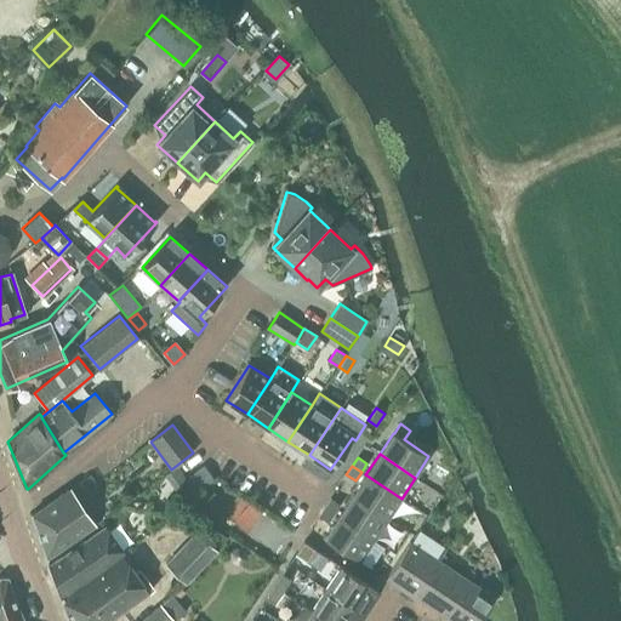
[(189,479),(198,490),(214,479),(204,467),(189,479)]
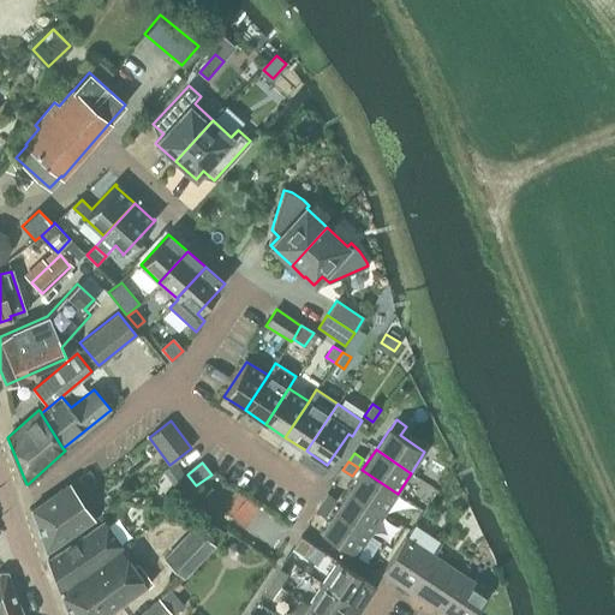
[(362,470),(348,490),(383,514),(398,494),(362,470)]
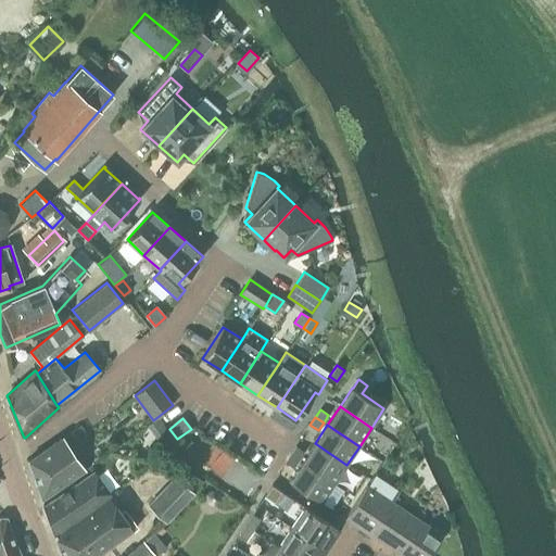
[(28,460),(41,500),(84,470),(61,438),(28,460)]
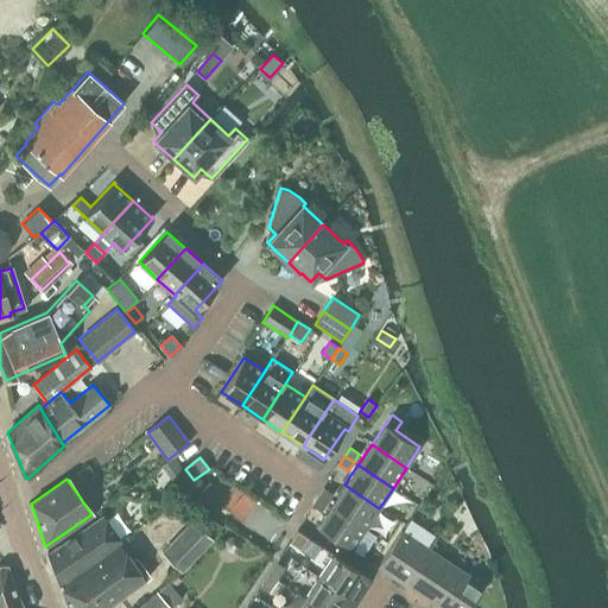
[(344,485),(331,505),(366,529),(379,508),(344,485)]
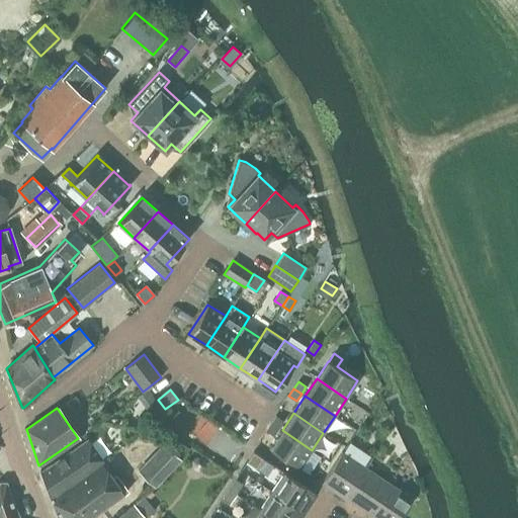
[(276,416),(271,423),(278,428),(283,421),(276,416)]
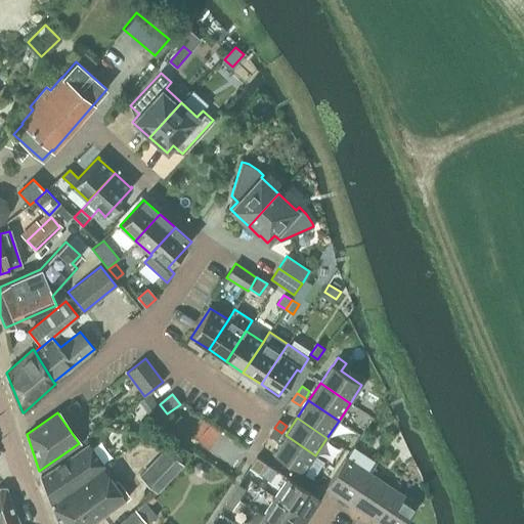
[(281,433),(274,428),(269,435),(276,440),(281,433)]
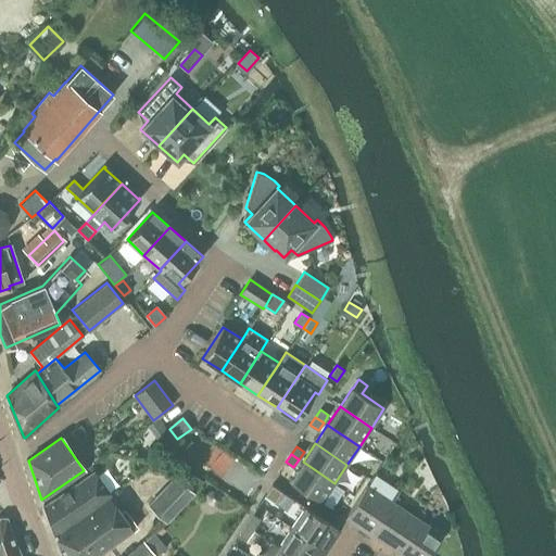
[(335,483),(303,462),(290,481),(321,502),(335,483)]
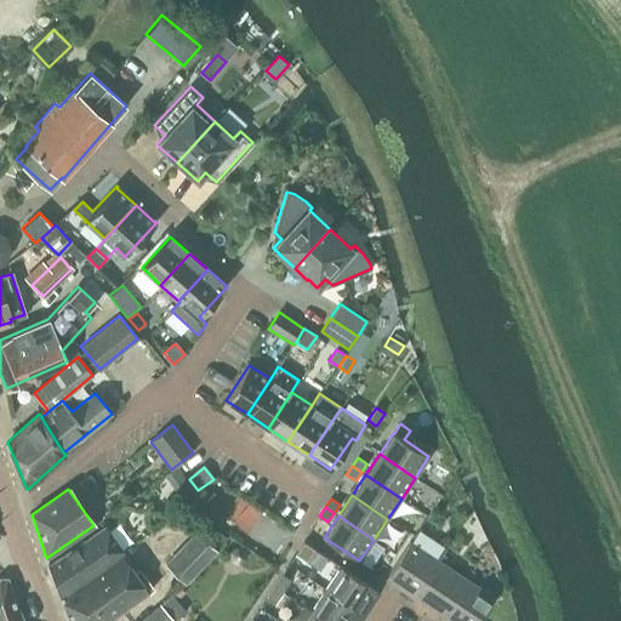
[(124,552),(106,527),(49,565),(61,596),(124,552)]
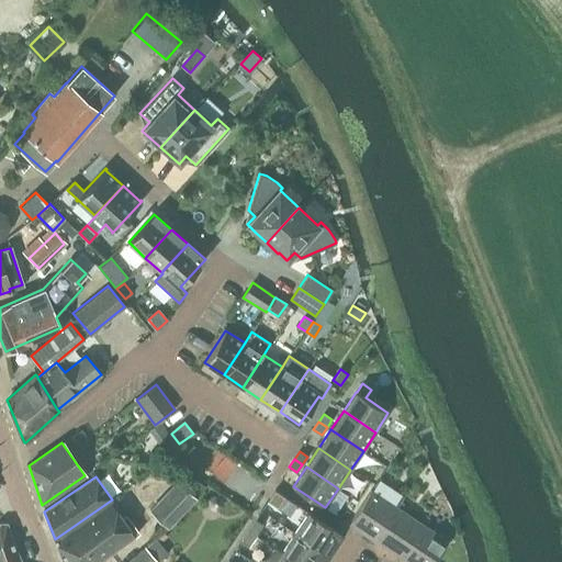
[(193,497),(176,479),(147,507),(165,526),(193,497)]
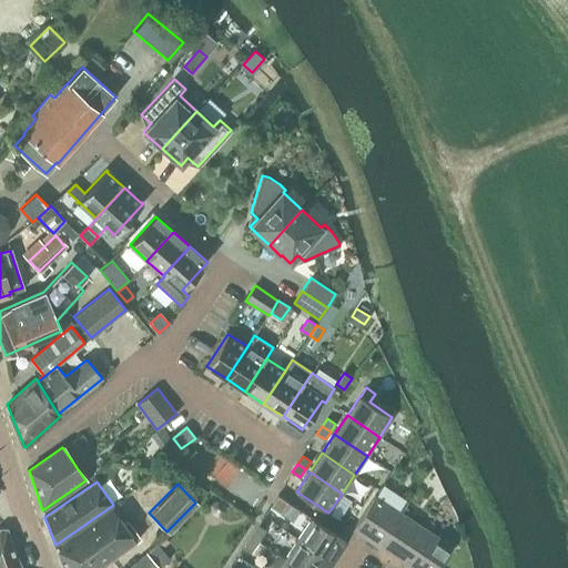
[(285,500),(277,495),(271,506),(277,511),(285,500)]
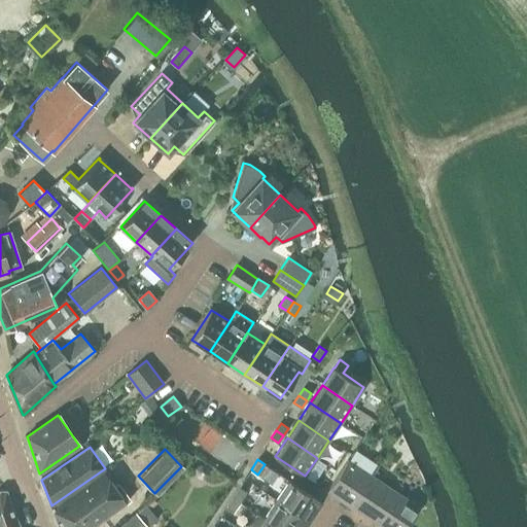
[(327,490),(351,506),(373,476),(348,459),(327,490)]
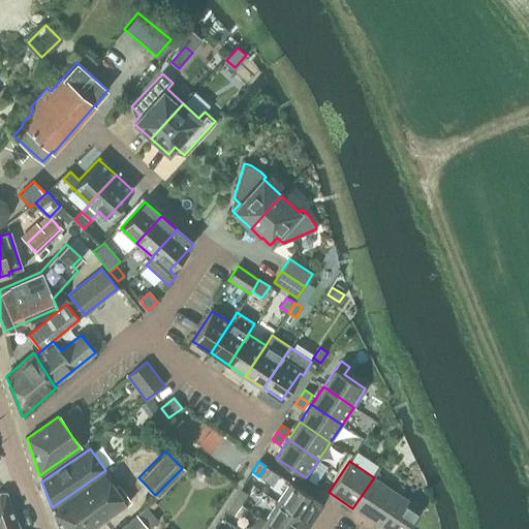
[(201,468),(196,471),(197,477),(204,479),(209,476),(208,470),(201,468)]
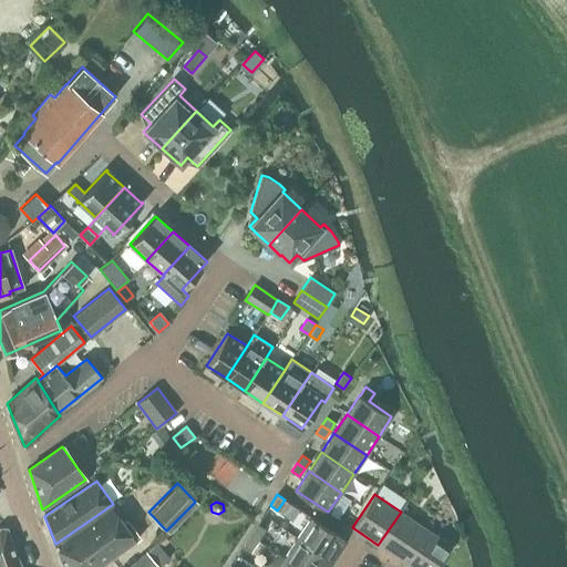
[(58,547),(58,546),(57,547),(63,566),(98,566),(141,537),(135,531),(126,519),(122,523),(112,508),(58,547)]
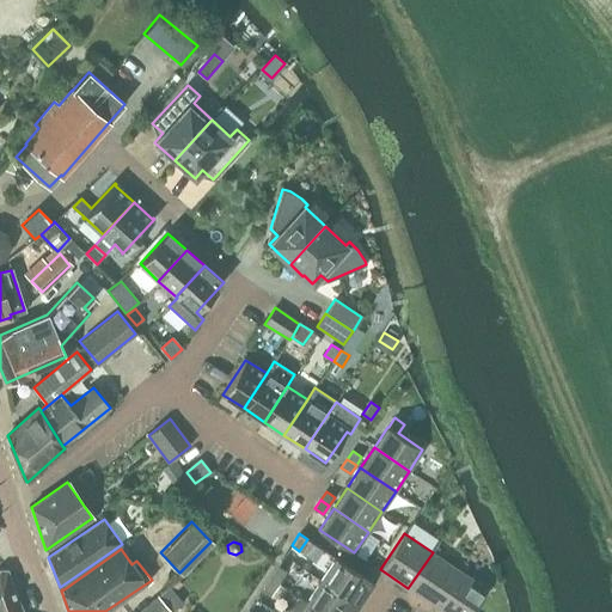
[(408,588),(435,607),(460,571),(433,552),(408,588)]
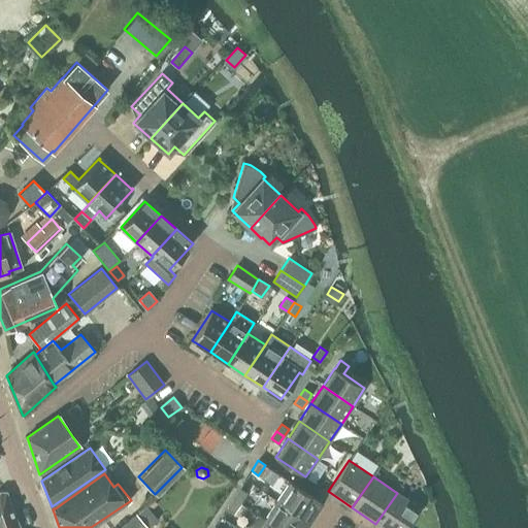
[(289,481),(276,500),(308,521),(321,501),(289,481)]
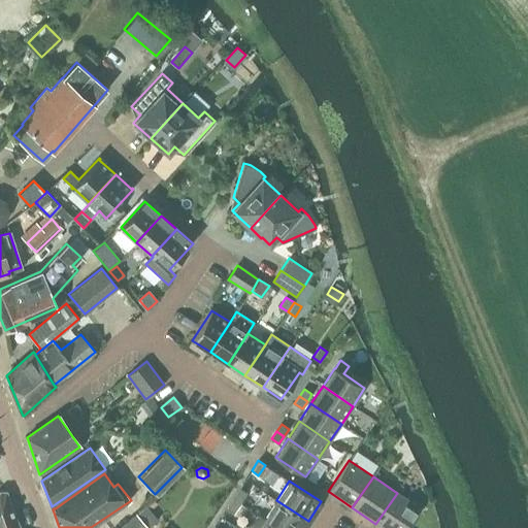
[(240,488),(233,498),(240,502),(246,493),(240,488)]
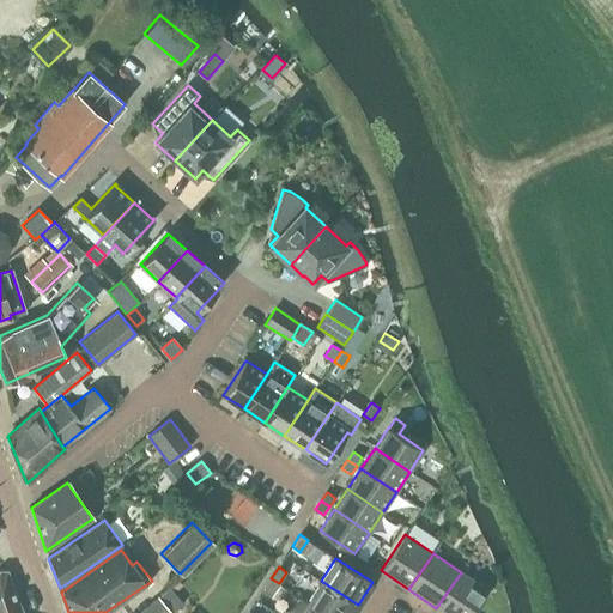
[(0,612),(23,612),(7,570),(0,570),(0,612)]
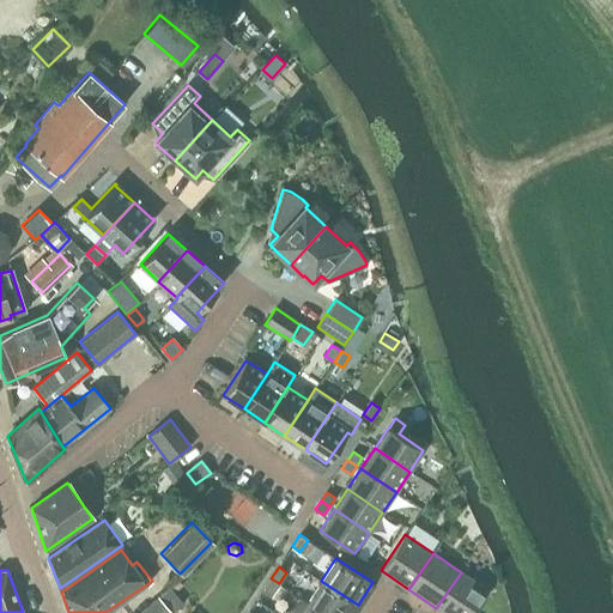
[(461,572),(436,608),(443,612),(473,612),(489,590),(461,572)]
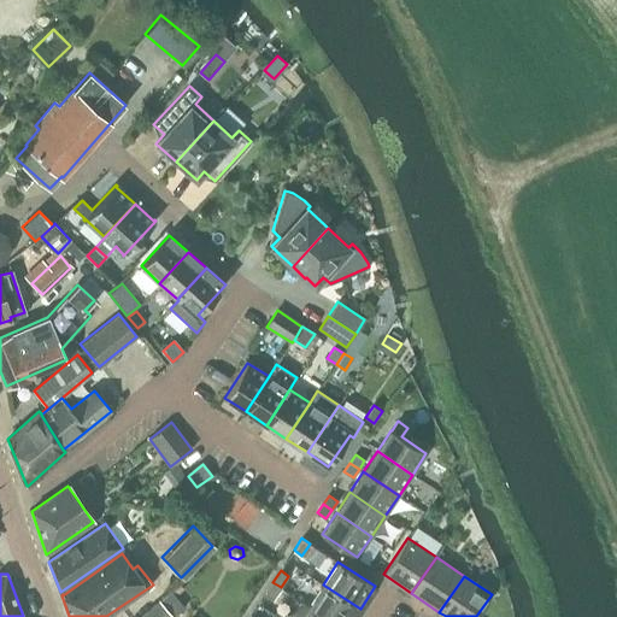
[(281,587),(272,582),(265,594),(272,600),(281,587)]
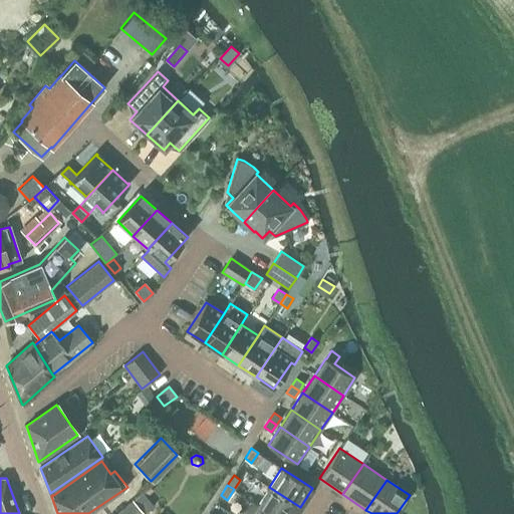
[(269,487),(257,505),(270,513),(295,513),(300,507),(269,487)]
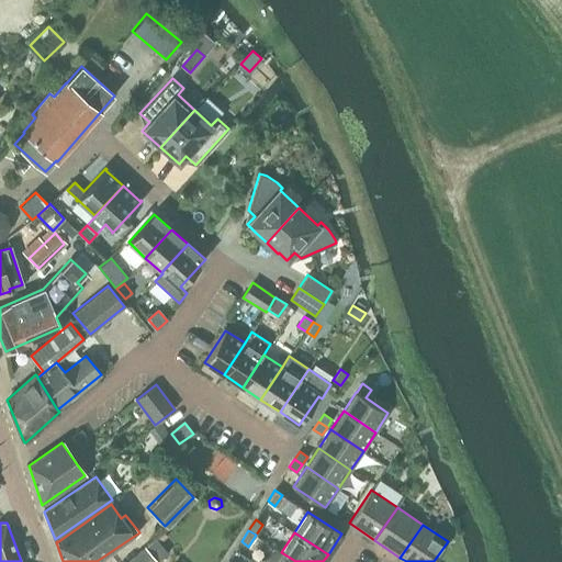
[(157,561),(168,553),(155,539),(145,547),(127,561),(157,561)]
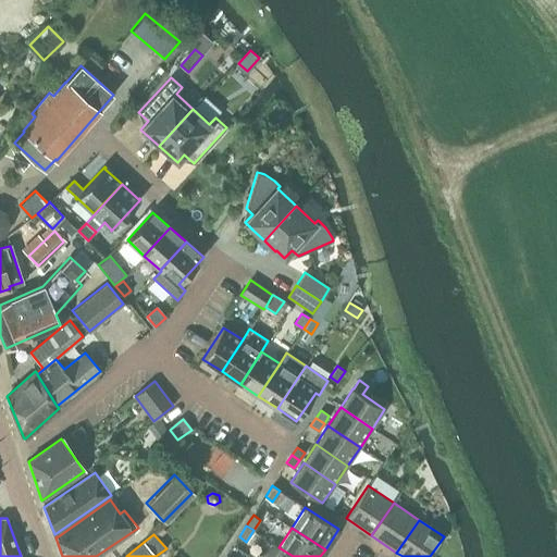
[(293,556),(279,547),(272,543),(265,553),(258,555),(256,556),(293,556)]
